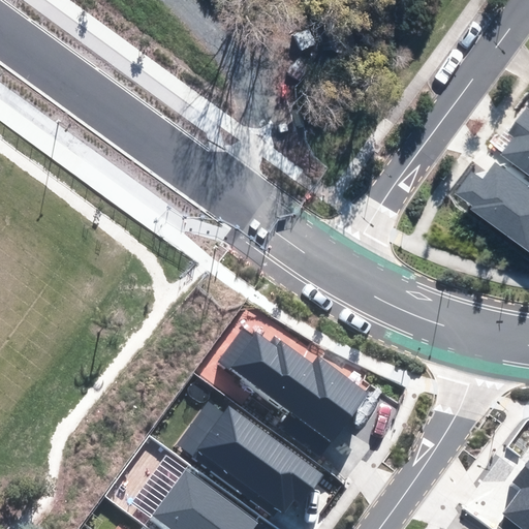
[(514,135),(501,153),(528,173),(528,112),(526,111),(509,133),(514,135)]
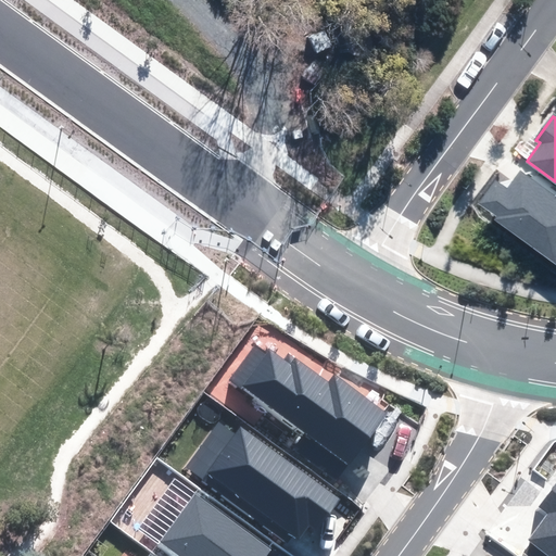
[(496,181),(478,207),(555,261),(555,190),(529,172),(514,193),(496,181)]
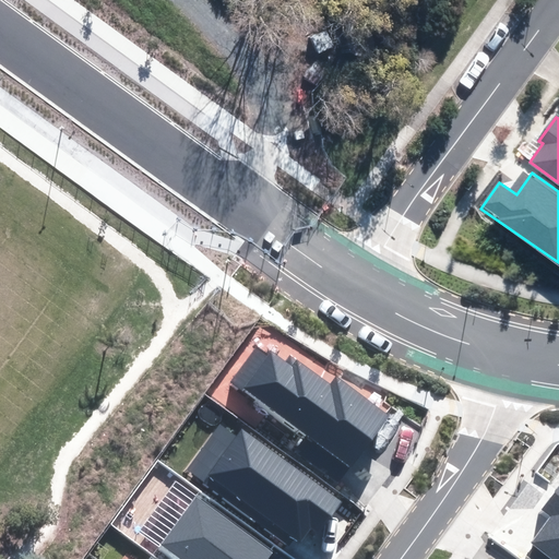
[(254,348),(232,380),(352,466),(388,416),(335,379),(331,385),(297,360),(290,368),(270,353),(266,357),(254,348)]
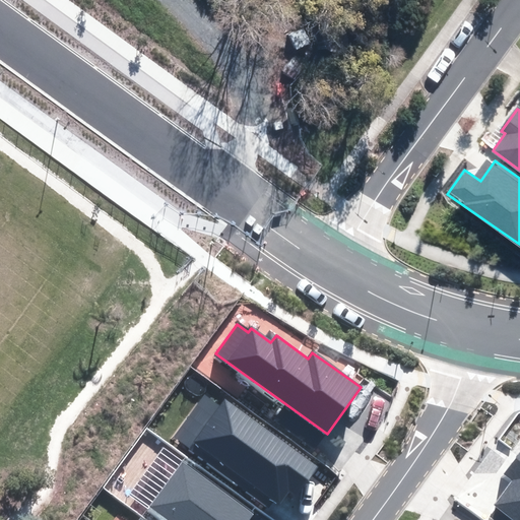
[(204,396),(175,438),(275,510),(289,490),(297,495),(316,467),(225,402),(220,408),(204,396)]
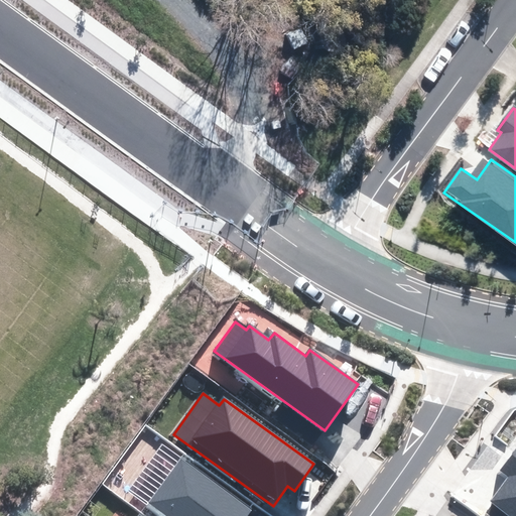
[(509,477),(491,501),(511,515),(515,515),(515,448),(501,471),(509,477)]
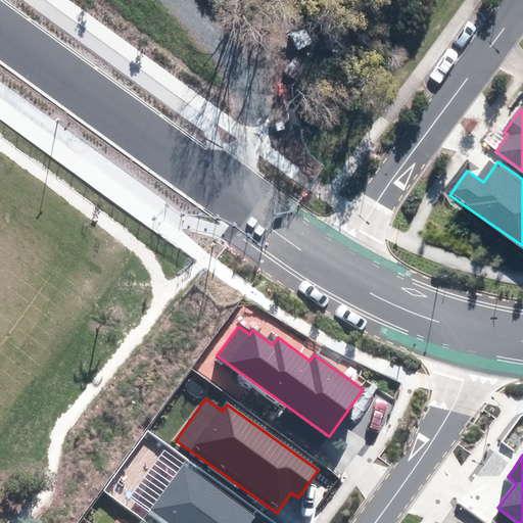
[(249,522),(254,517),(183,465),(148,514),(160,522),(249,522)]
